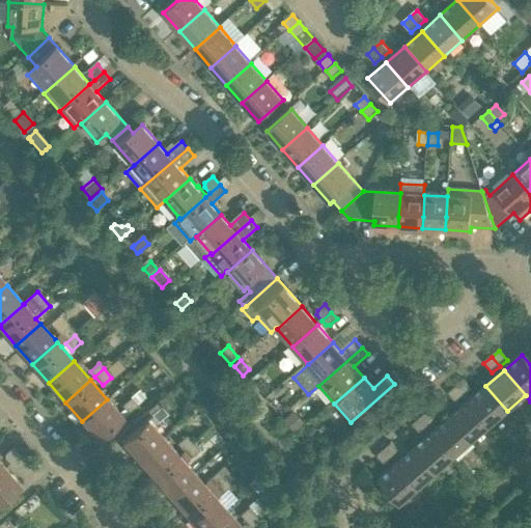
[(464,397),(471,391),(463,382),(455,388),(464,397)]
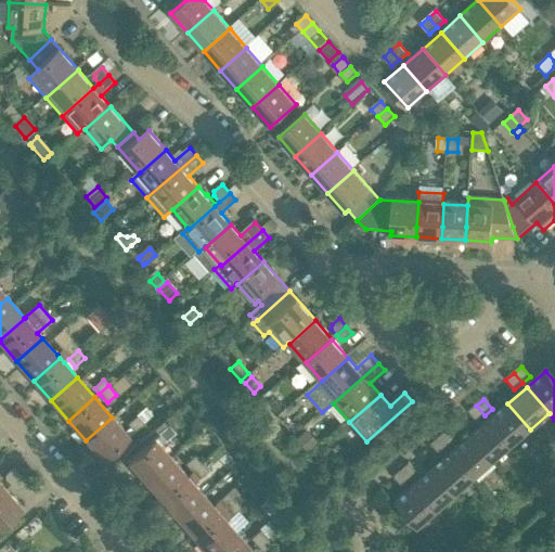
[(512,446),(530,429),(507,403),(489,420),(512,446)]
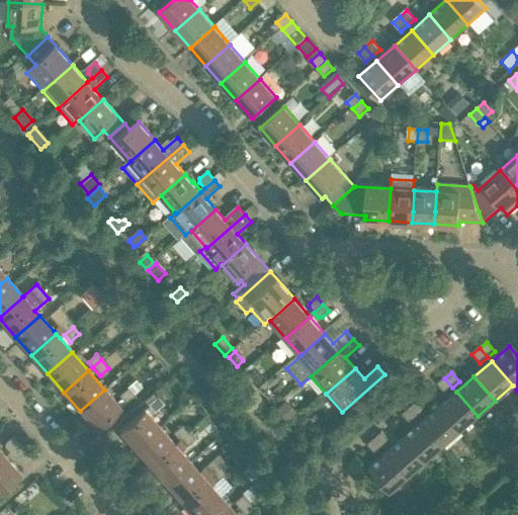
[(445,394),(452,388),(444,378),(437,384),(445,394)]
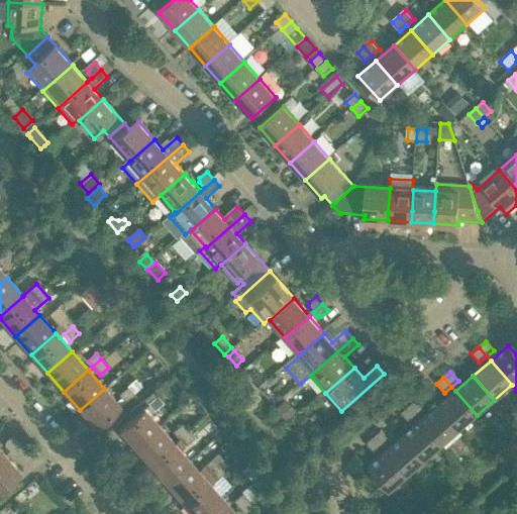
[(97,429),(121,408),(104,389),(80,410),(97,429)]
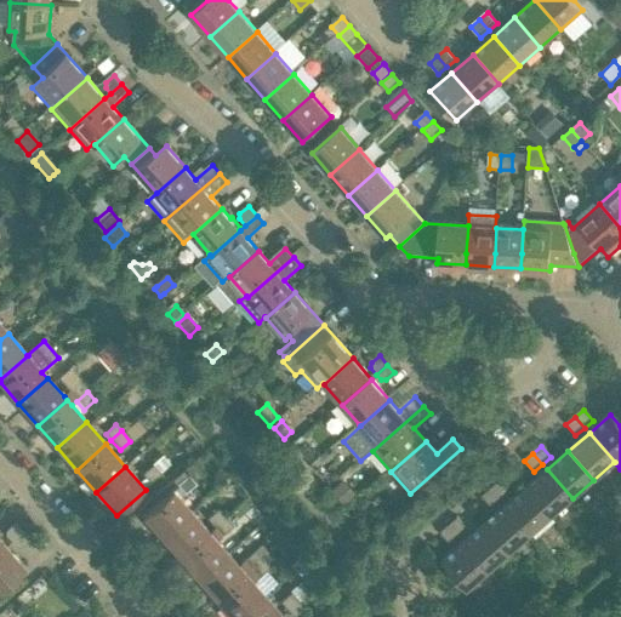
[(151,485),(161,475),(154,467),(143,475),(151,485)]
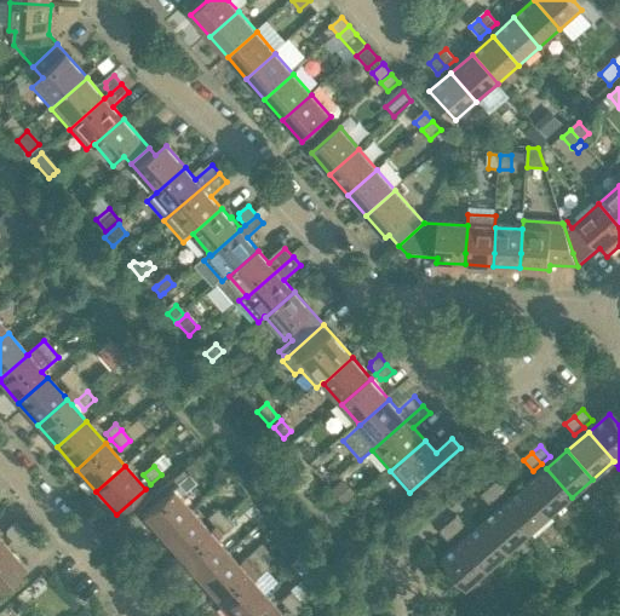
[(551,516),(572,498),(546,468),(526,487),(551,516)]
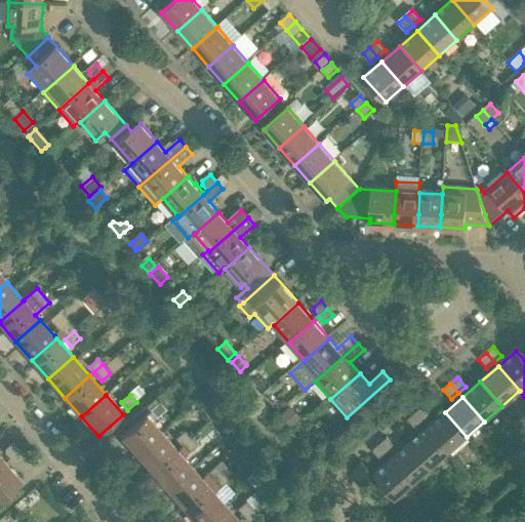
[(157,419),(166,411),(160,404),(151,411),(157,419)]
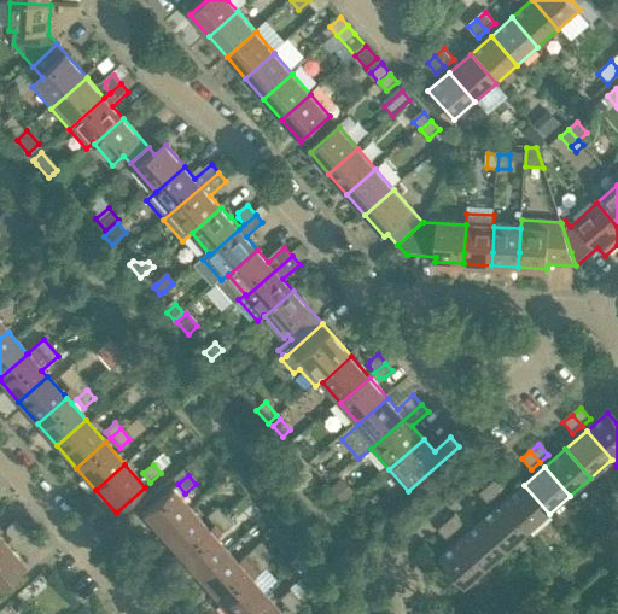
[(343,504),(355,493),(343,479),(331,491),(343,504)]
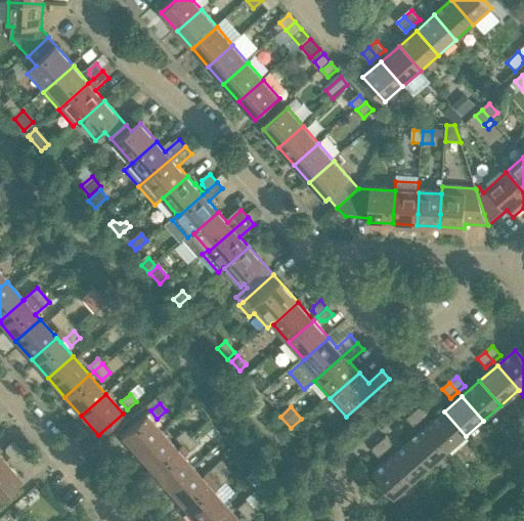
[(423,423),(430,417),(422,407),(415,414),(423,423)]
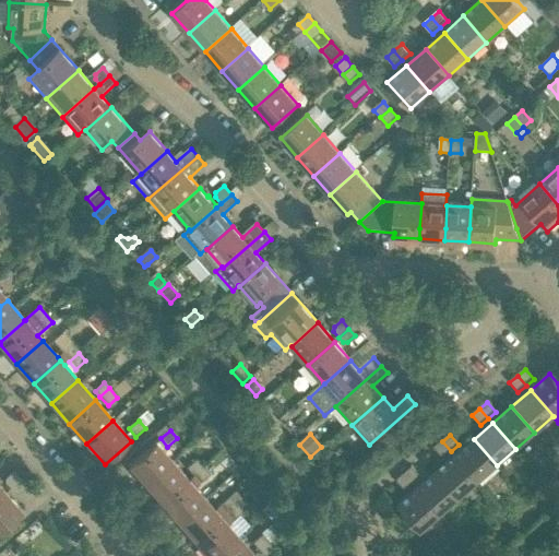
[(478,483),(497,465),(474,439),(455,456),(478,483)]
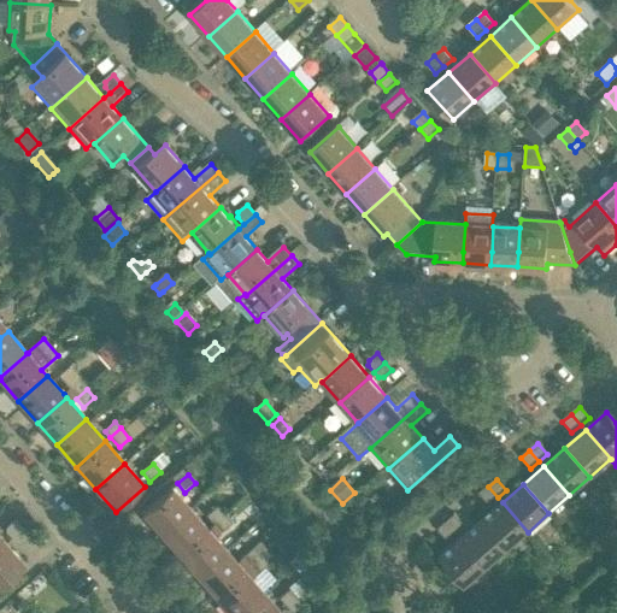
[(489,505),(498,497),(488,487),(480,494),(489,505)]
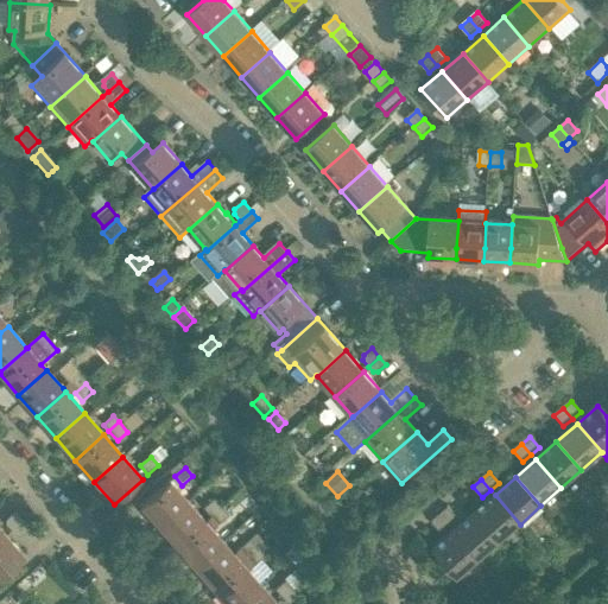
[(159,527),(188,502),(169,481),(140,507),(159,527)]
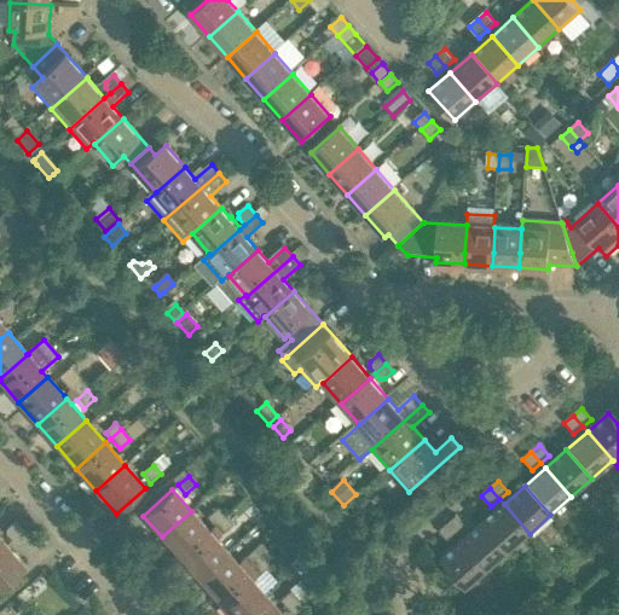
[(509,552),(530,534),(504,504),(482,523),(509,552)]
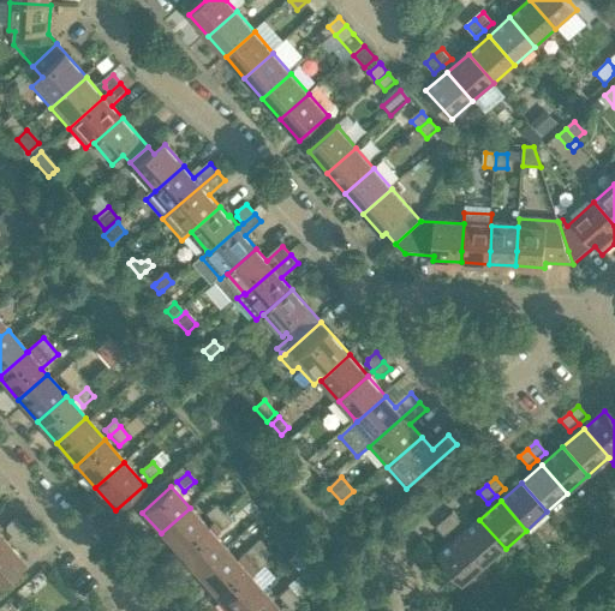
[(213,523),(224,514),(216,505),(206,515),(213,523)]
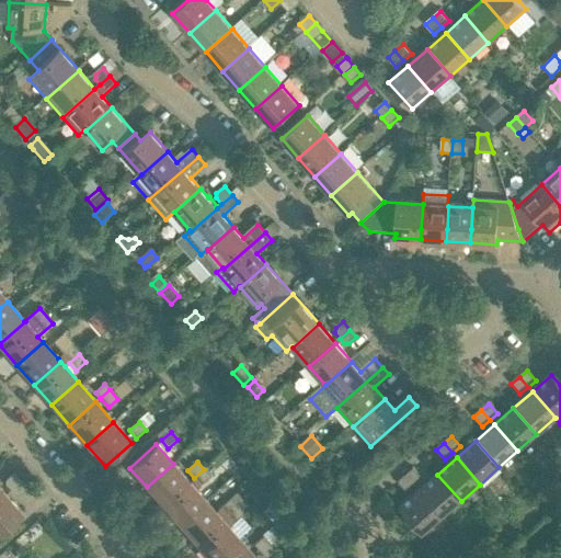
[(190,482),(173,464),(147,487),(163,507),(190,482)]
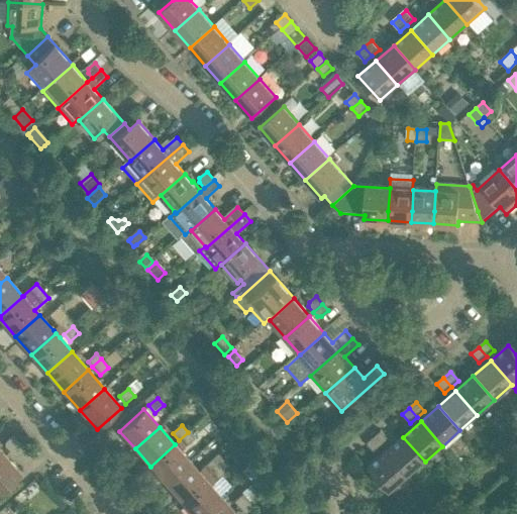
[(166,484),(190,463),(181,451),(194,439),(188,432),(179,440),(175,444),(150,467),(166,484)]
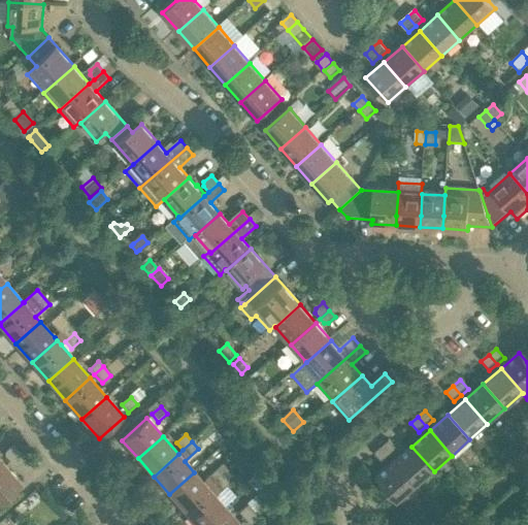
[(390,457),(397,451),(389,441),(382,448),(390,457)]
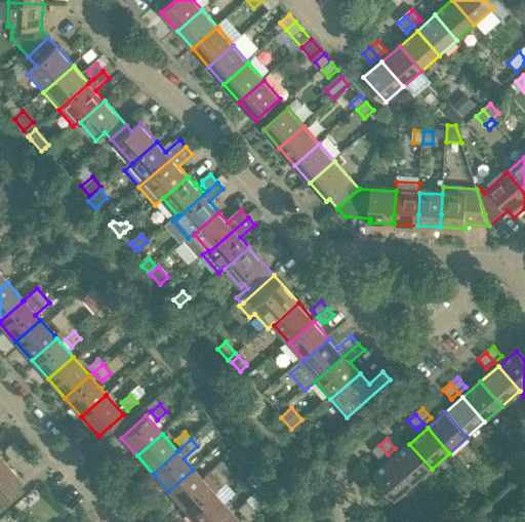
[(413,484),(432,469),(409,444),(392,459),(413,484)]
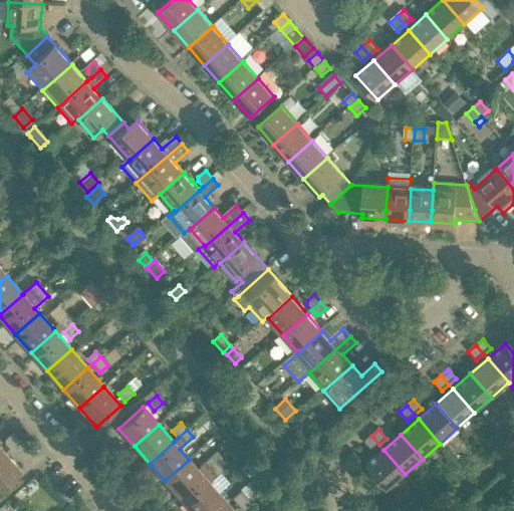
[(10,451),(19,443),(13,436),(6,441),(6,446),(10,451)]
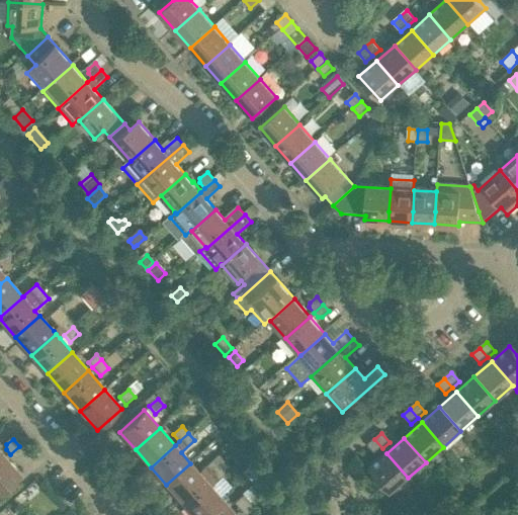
[(375,454),(382,448),(374,439),(367,445),(375,454)]
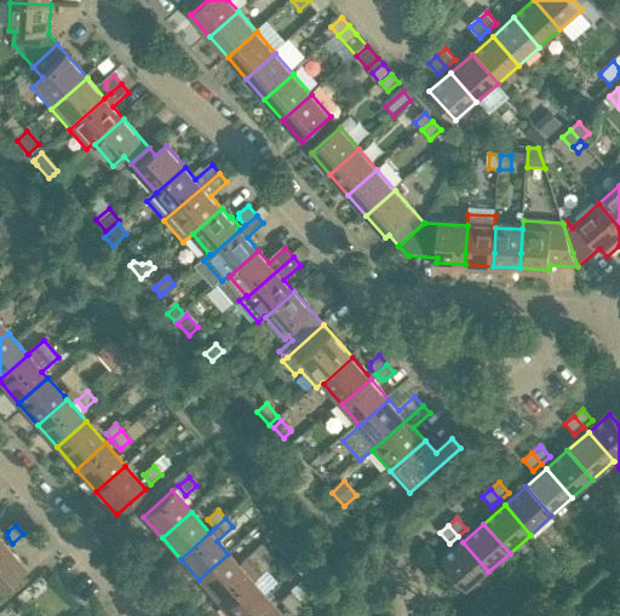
[(23,550),(30,542),(23,534),(12,543),(17,548),(23,550)]
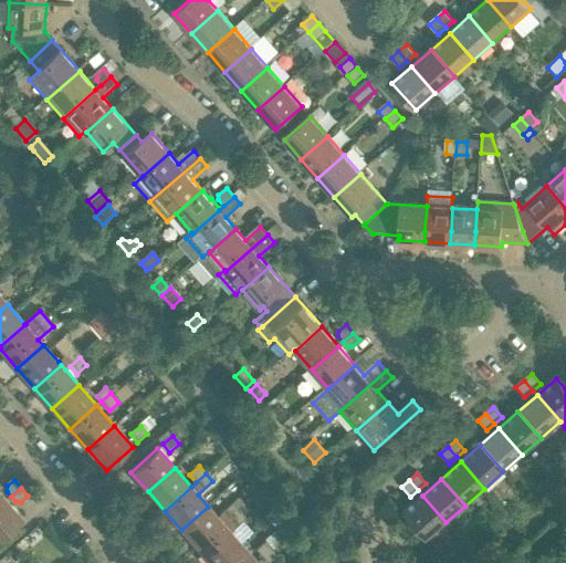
[(427,539),(446,522),(422,496),(402,512),(427,539)]
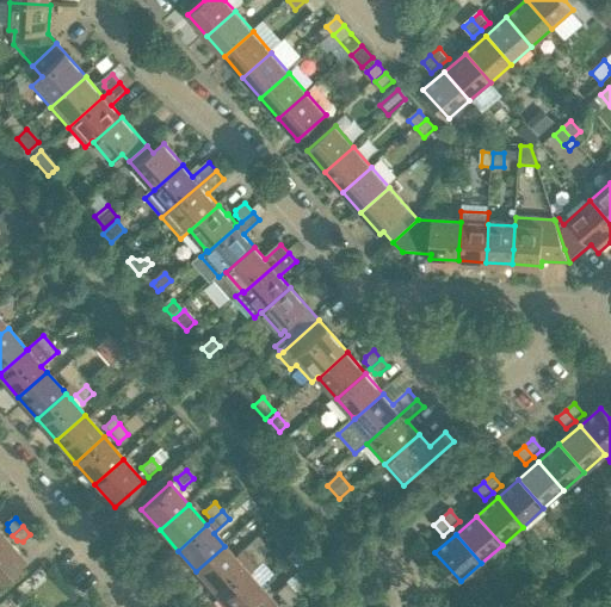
[(258,552),(265,547),(257,538),(234,557),(224,546),(196,571),(214,592),(258,552)]
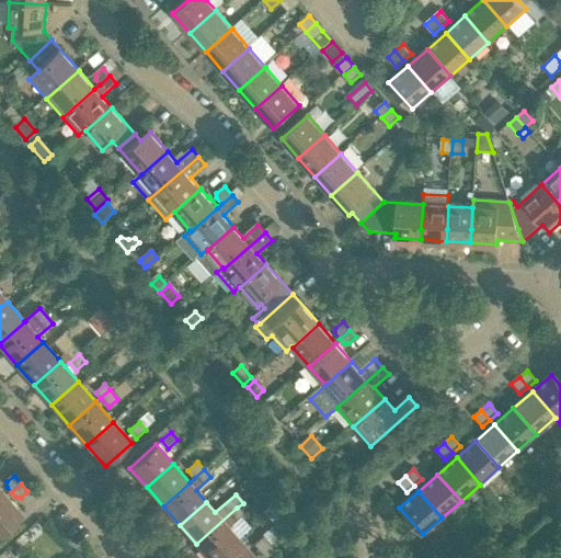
[(0,536),(23,515),(7,497),(0,501),(0,536)]
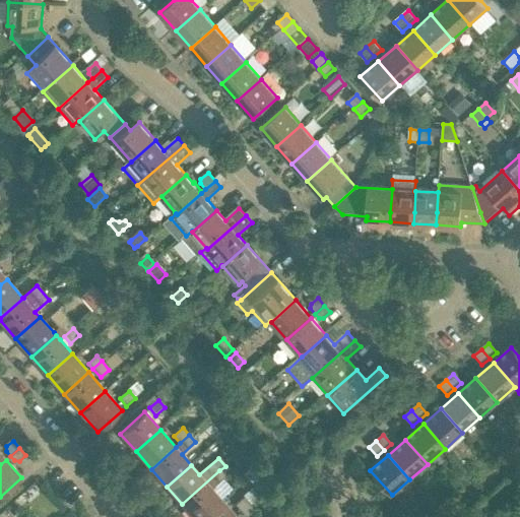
[(219,470),(182,504),(193,516),(202,516),(221,500),(212,489),(225,477),(219,470)]
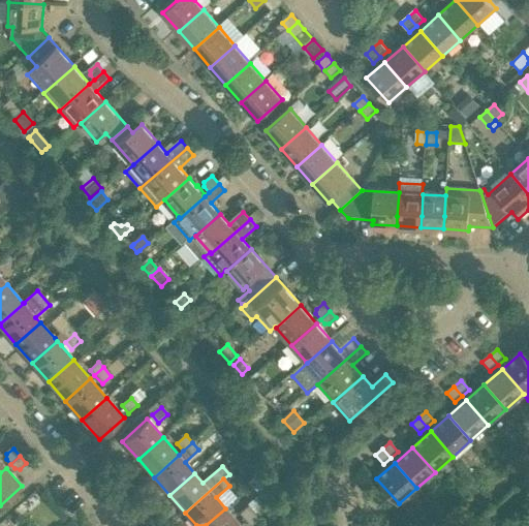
[(245,523),(255,515),(248,506),(239,515),(245,523)]
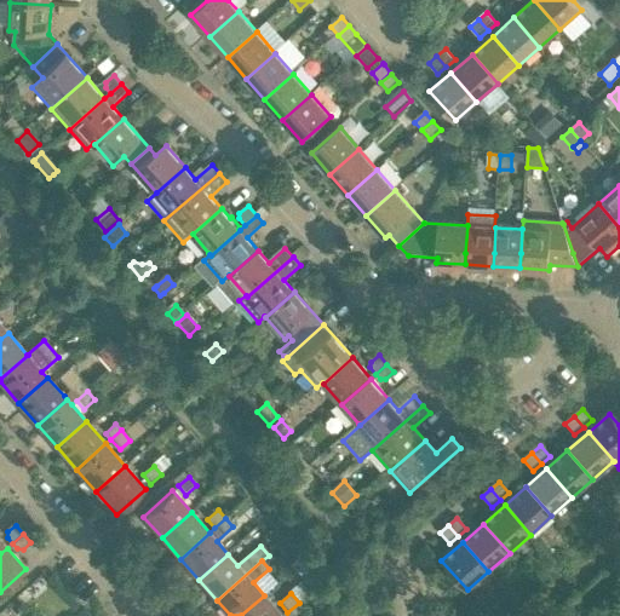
[(281,615),(264,596),(241,615),(281,615)]
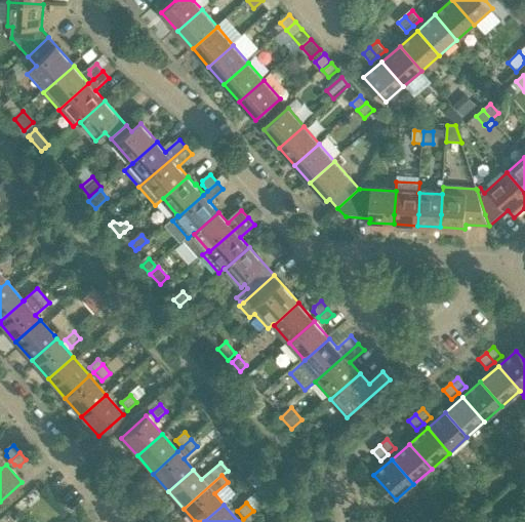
[(253,521),(258,517),(253,511),(243,519),(245,521),(253,521)]
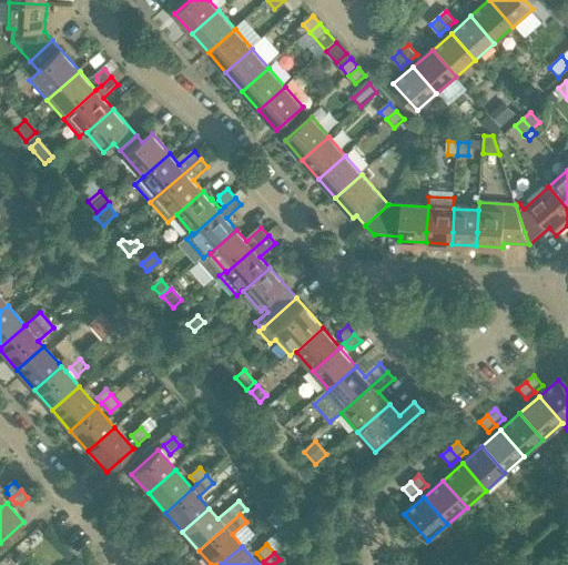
[(338,564),(342,562),(334,553),(326,561),(330,564),(338,564)]
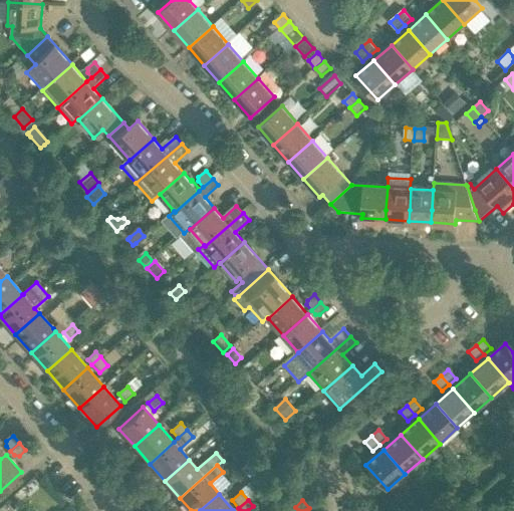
[(286,507),(280,501),(273,507),(275,510),(282,510),(286,507)]
